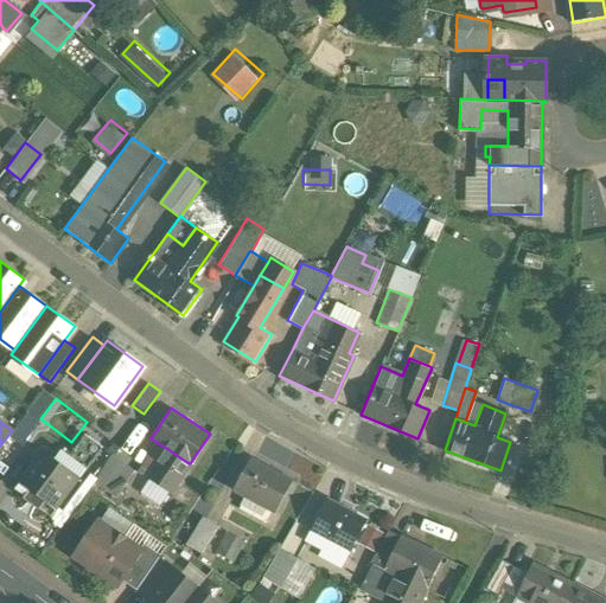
[(84,434),(68,455),(61,450),(55,459),(78,476),(102,446),(84,434)]
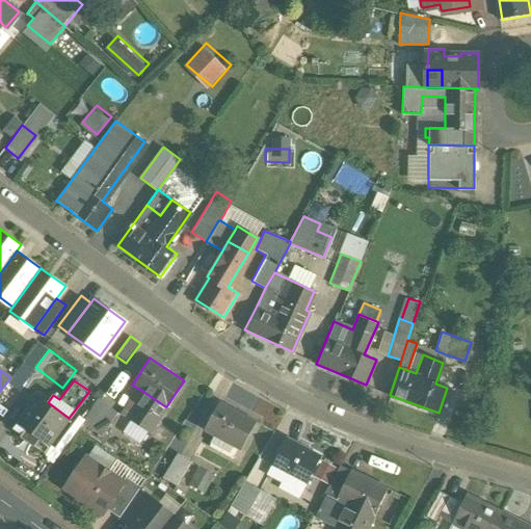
[(165,406),(145,393),(129,418),(150,431),(165,406)]
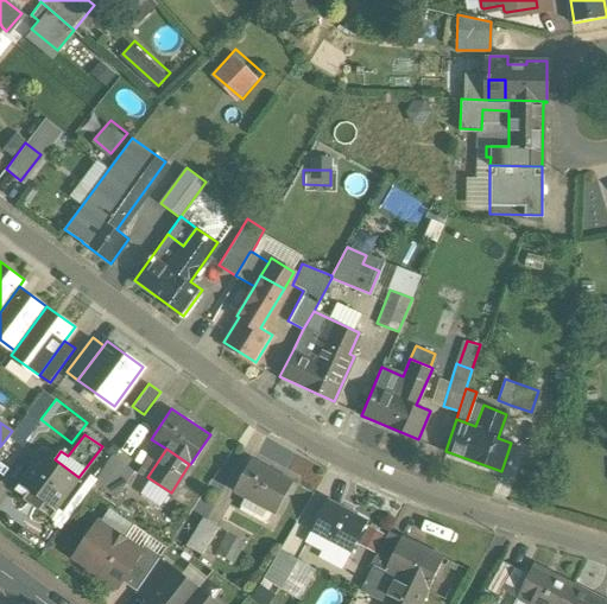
[(55,459),(42,450),(13,489),(50,516),(78,477),(55,459)]
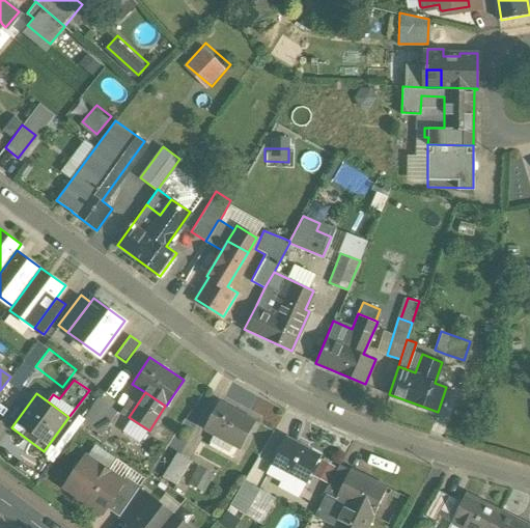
[(254,419),(219,400),(204,427),(240,446),(254,419)]
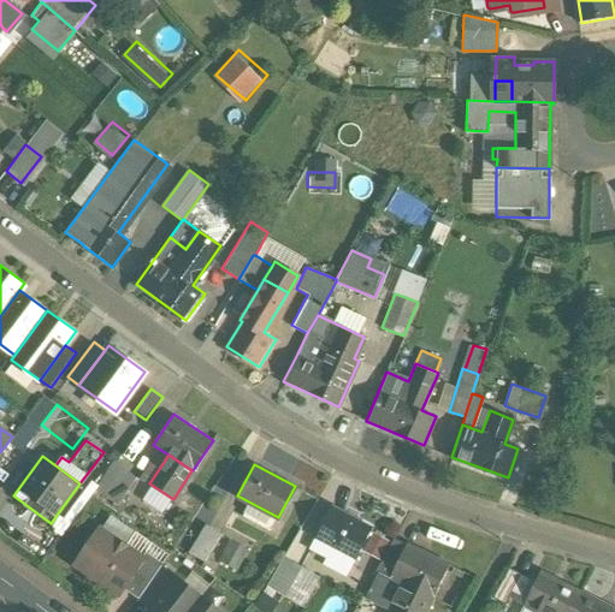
[(122,467),(104,493),(118,503),(135,476),(122,467)]
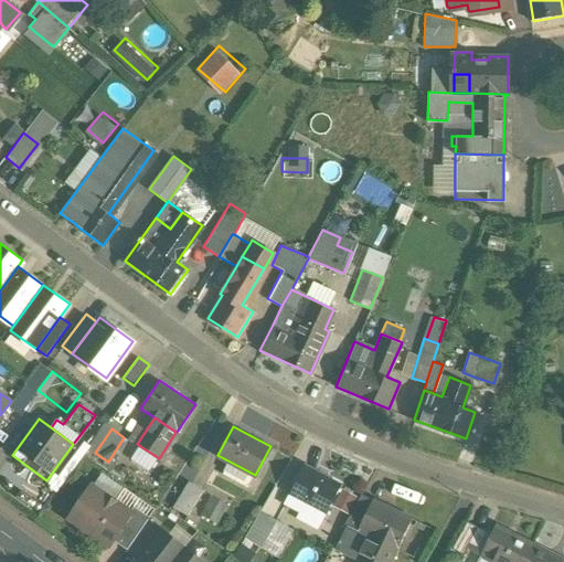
[(341,483),(304,464),(288,492),(326,512),(341,483)]
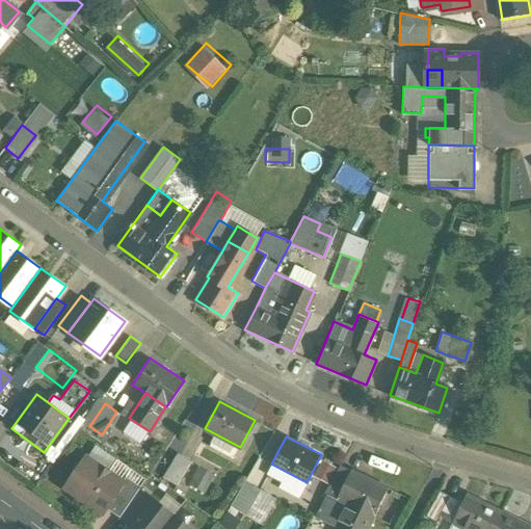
[(190,460),(177,452),(163,475),(177,483),(190,460)]
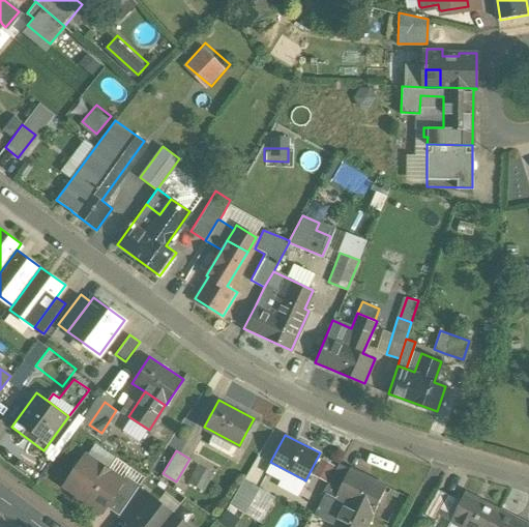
[(121,479),(85,455),(81,460),(77,461),(74,465),(75,470),(65,484),(79,493),(77,497),(86,503),(88,500),(103,509),(106,505),(122,480),(121,479)]
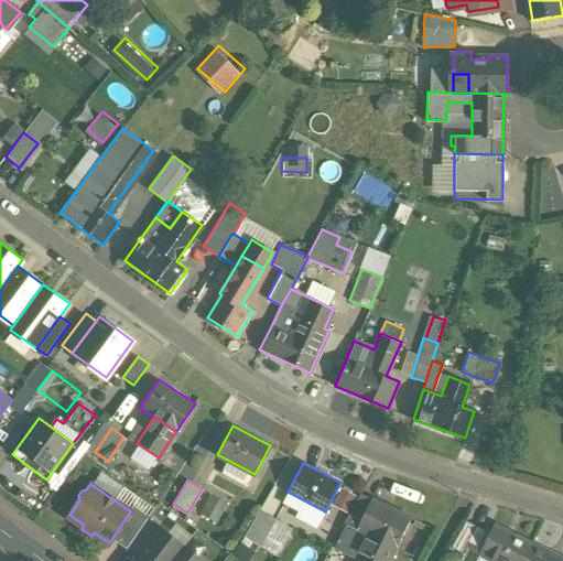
[(372,498),(360,492),(344,522),(357,529),(358,528),(371,500),(372,498)]
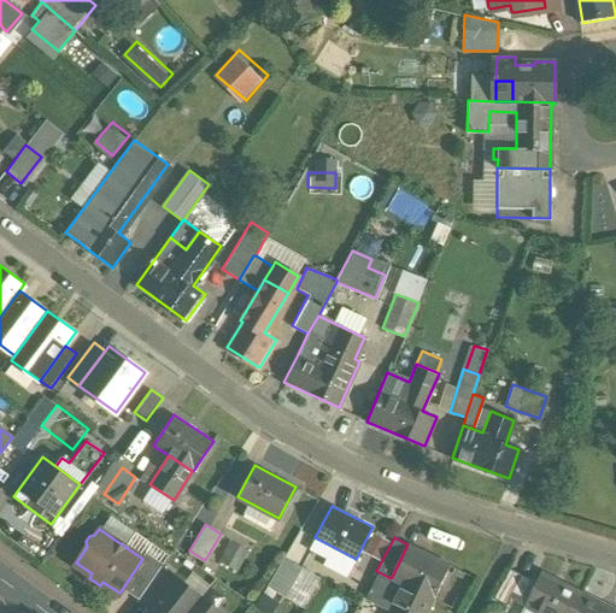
[(229,538),(222,561),(242,569),(251,546),(229,538)]
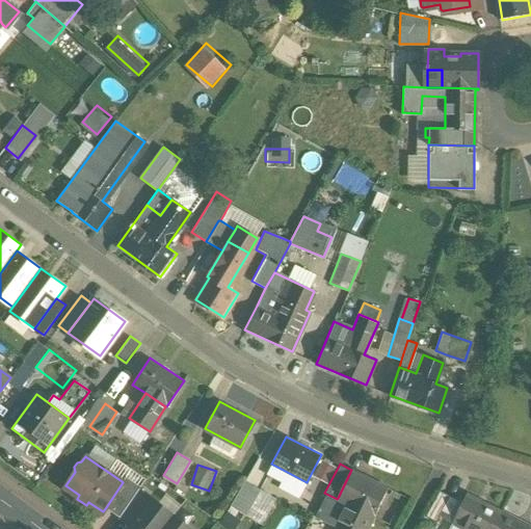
[(388,487),(351,470),(350,472),(338,498),(347,503),(373,516),(388,487)]
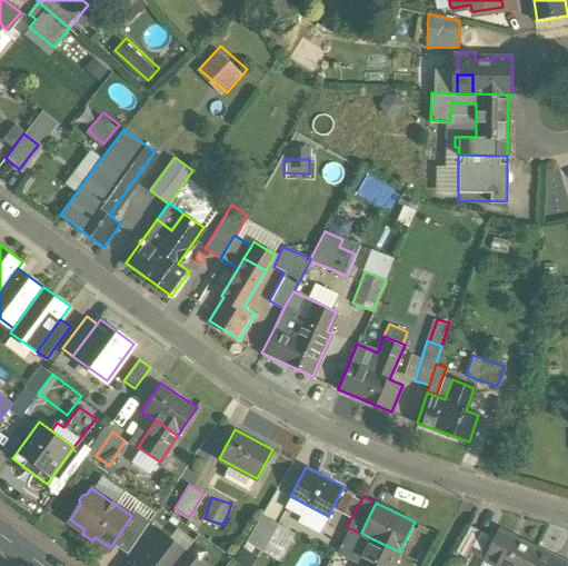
[(150,519),(135,509),(130,515),(131,516),(113,543),(128,553),(132,546),(148,523),(150,519)]
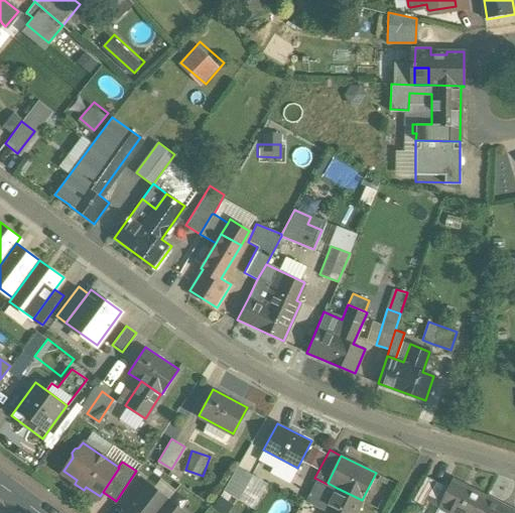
[(253,474),(238,465),(224,489),(239,498),(243,490),(253,474)]
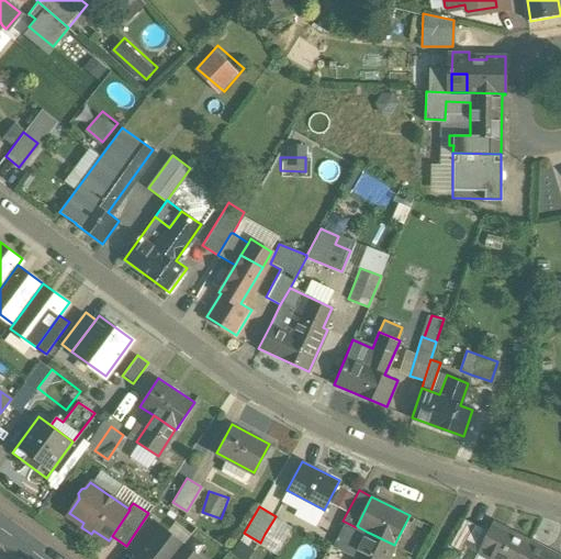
[(146,516),(131,539),(143,548),(144,549),(160,527),(146,516)]
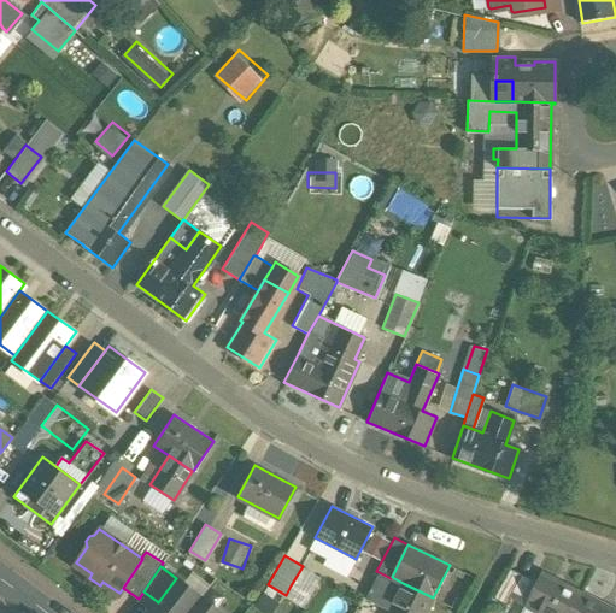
[(509,567),(493,597),(505,605),(522,575),(509,567)]
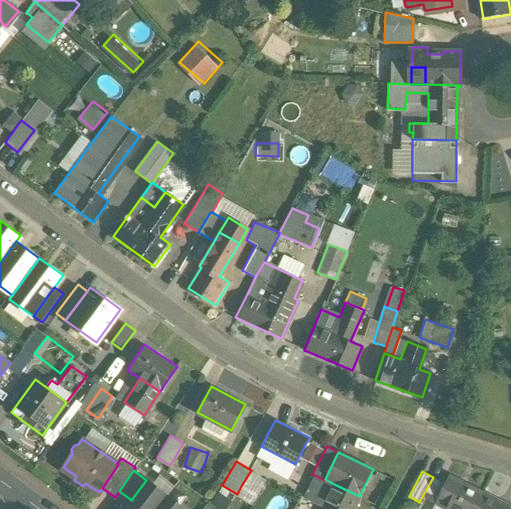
[(481,491),(449,475),(436,501),(448,508),(449,507),(452,508),(472,508),(481,493),(481,491)]
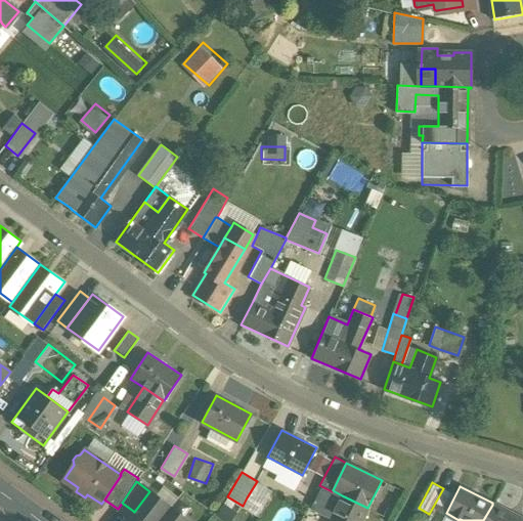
[(158,520),(170,507),(149,491),(134,512),(133,511),(125,520),(158,520)]
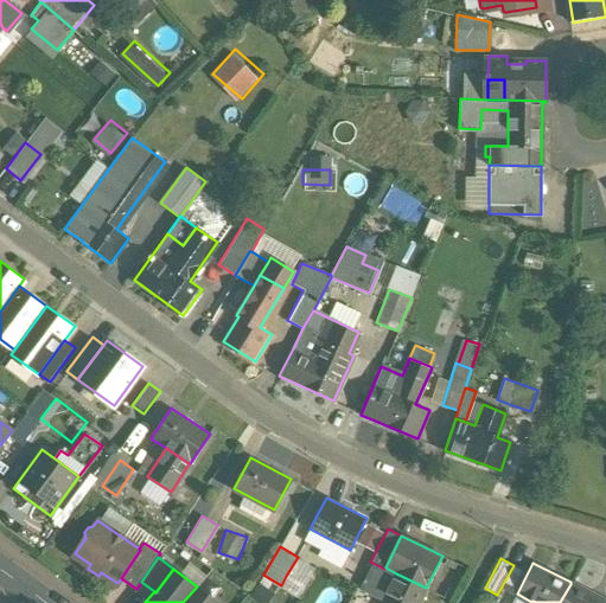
[(418,602),(426,588),(396,573),(382,602),(418,602)]
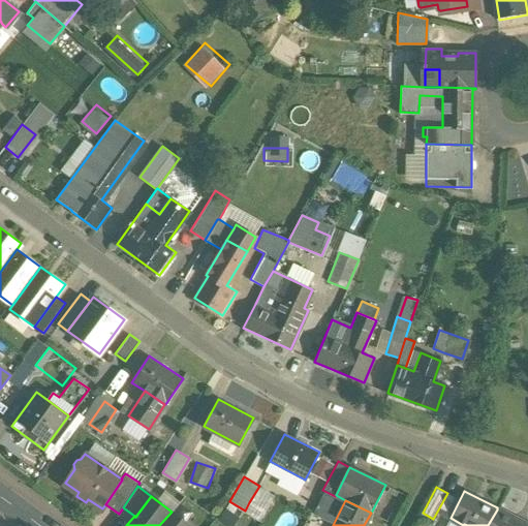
[(264,512),(249,502),(245,511),(259,520),(264,512)]
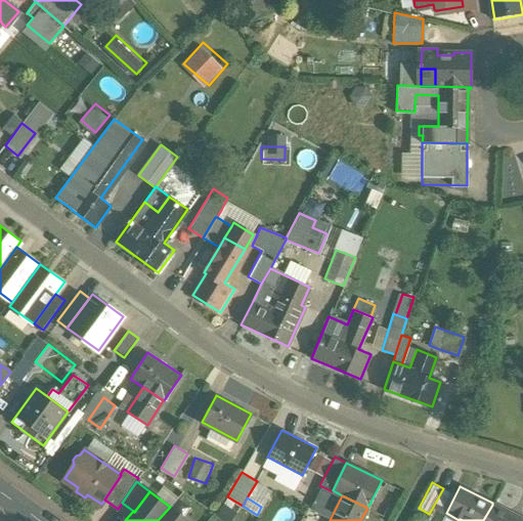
[(522,520),(492,505),(483,520),(522,520)]
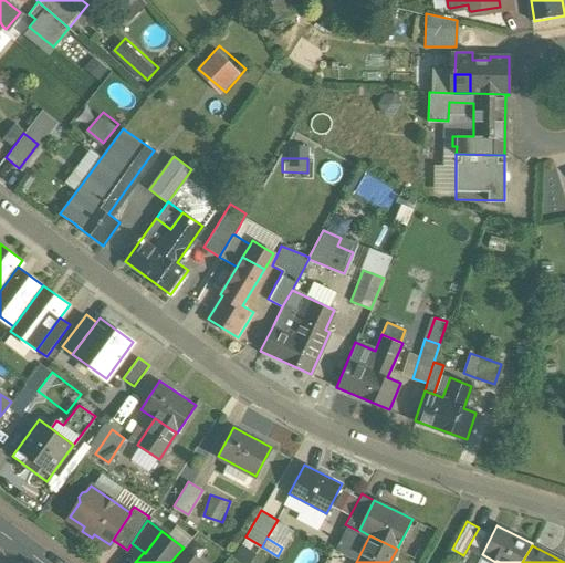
[(202,562),(184,548),(170,562),(202,562)]
